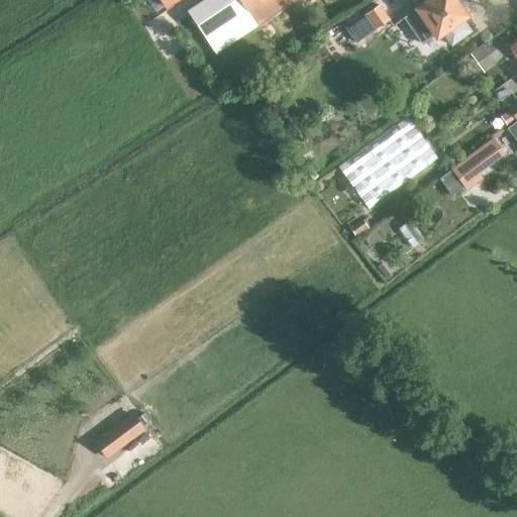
[(214,54),(294,0),(201,0),(185,11),(214,54)]
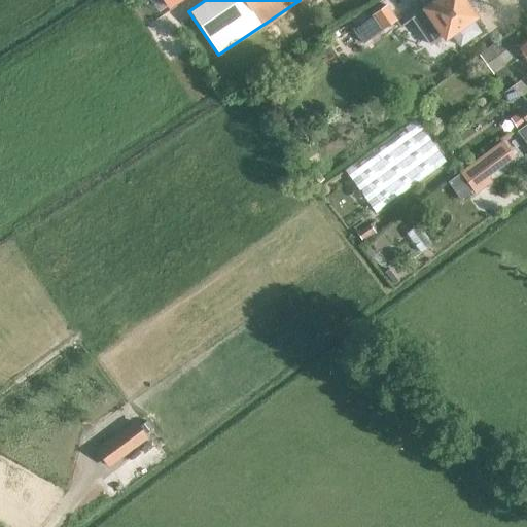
[(437,0),(424,9),(411,20),(429,45),(444,36),(445,37),(473,16),(472,15),(481,9),(472,0),(464,0),(462,2),(460,0),(437,0)]
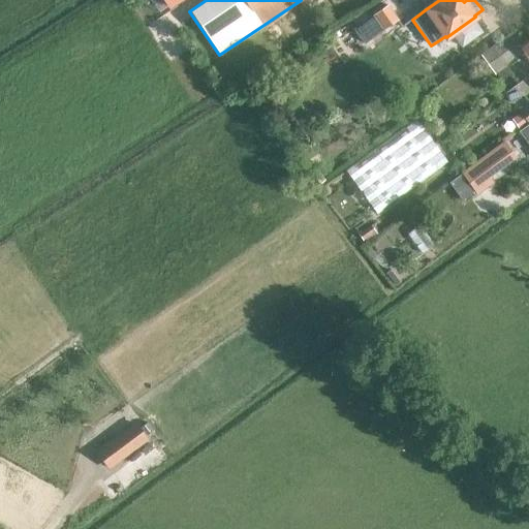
[(372,14),(381,29),(396,21),(385,5),(372,14)]
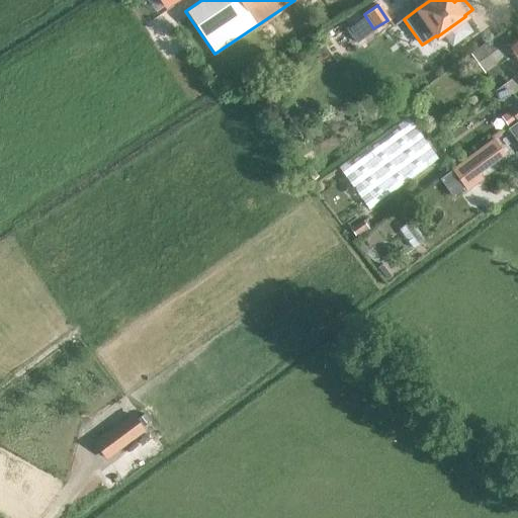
[(479,62),(505,42),(499,33),(471,54),(479,62)]
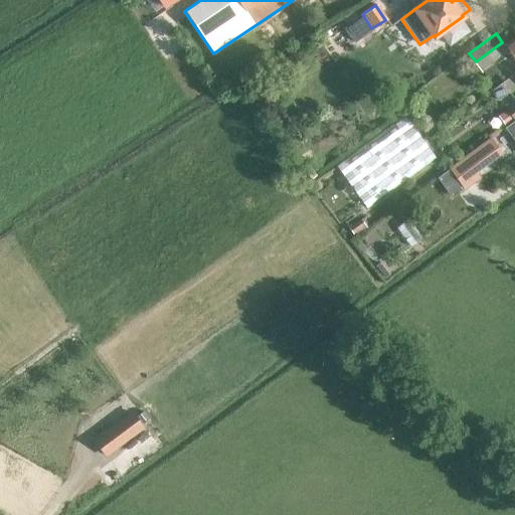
[(502,42),(476,61),(481,69),(487,77),(497,70),(491,61),(508,49),(514,59),(514,36),(504,44),(502,42)]
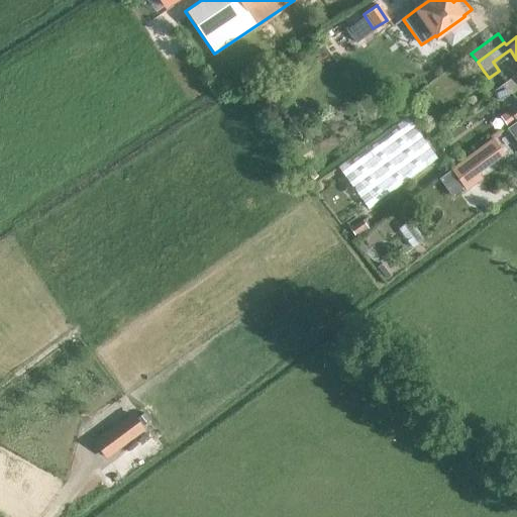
[(516,73),(501,84),(493,90),(499,98),(507,92),(516,84),(516,101),(506,110),(507,111),(500,116),(507,126),(514,121),(516,118),(516,73)]
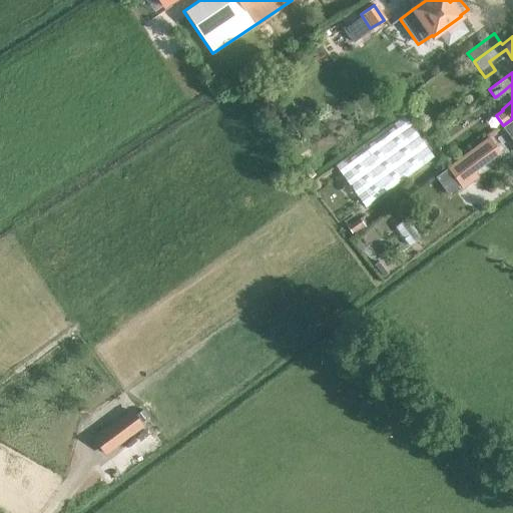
[(512,118),(503,126),(512,140),(512,118)]
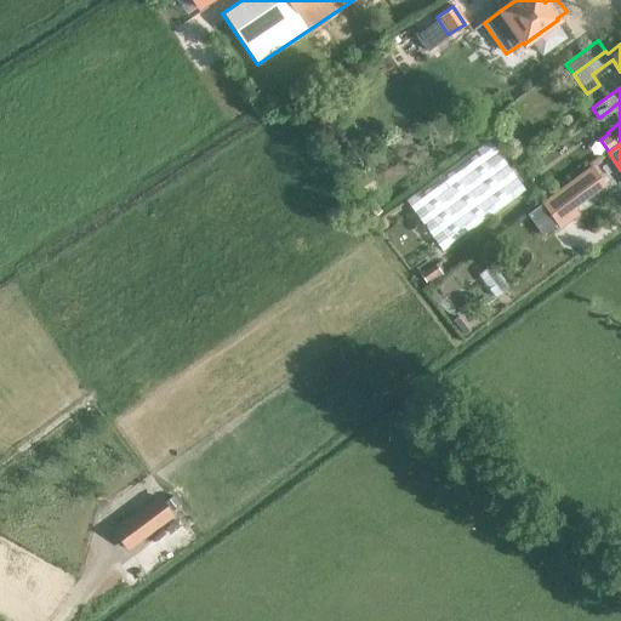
[(591,166),(541,203),(559,227),(576,214),(571,208),(604,184),(591,166)]
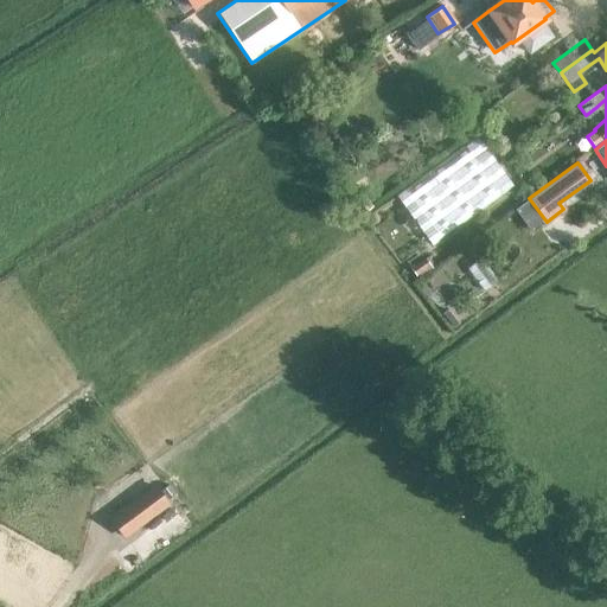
[(167,505),(152,485),(107,519),(122,540),(167,505)]
